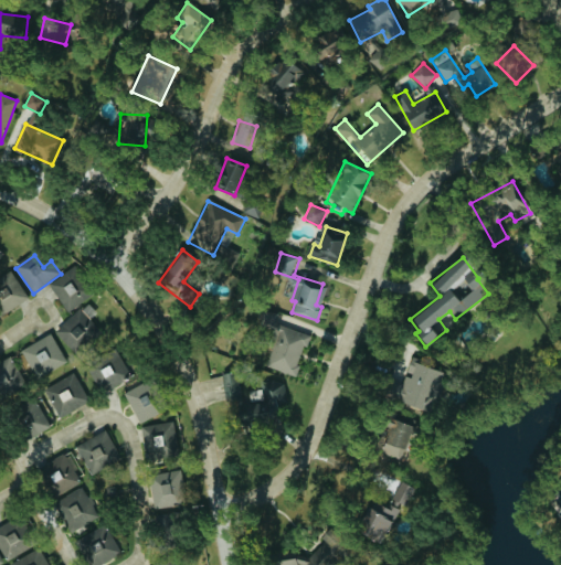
[(93,295),(73,267),(49,285),(69,312),(93,295)]
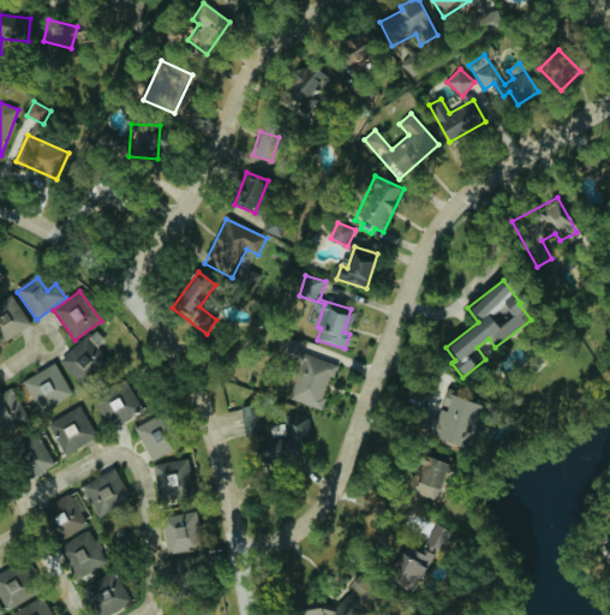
[(31,327),(16,299),(0,308),(0,336),(3,342),(31,327)]
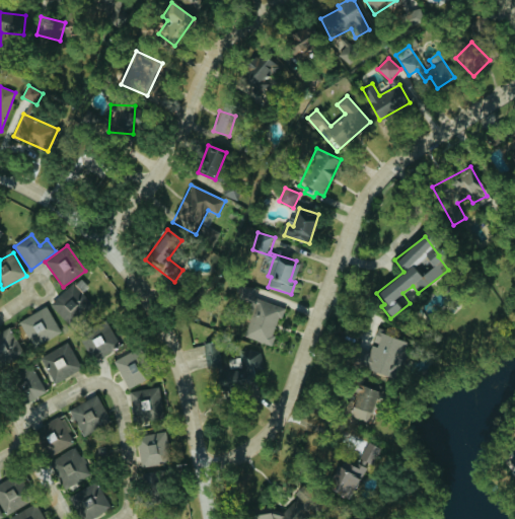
[(89,288),(82,279),(51,304),(68,325),(93,305),(83,293),(89,288)]
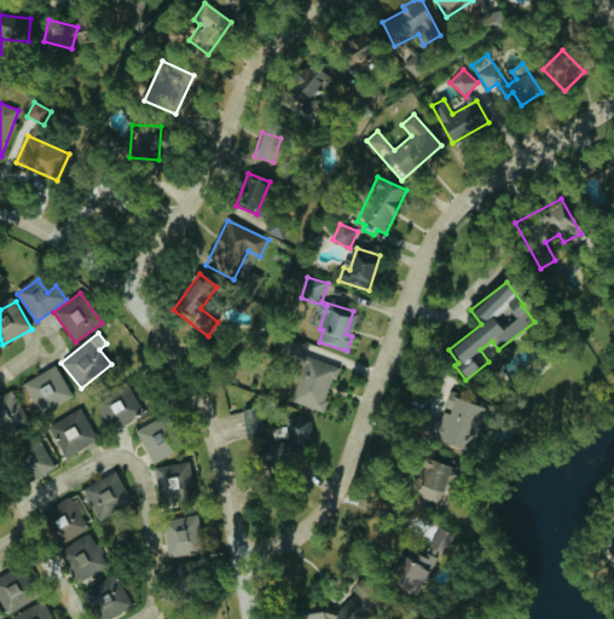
[(339,368),(308,357),(291,401),(324,414),(329,401),(326,401),(339,368)]
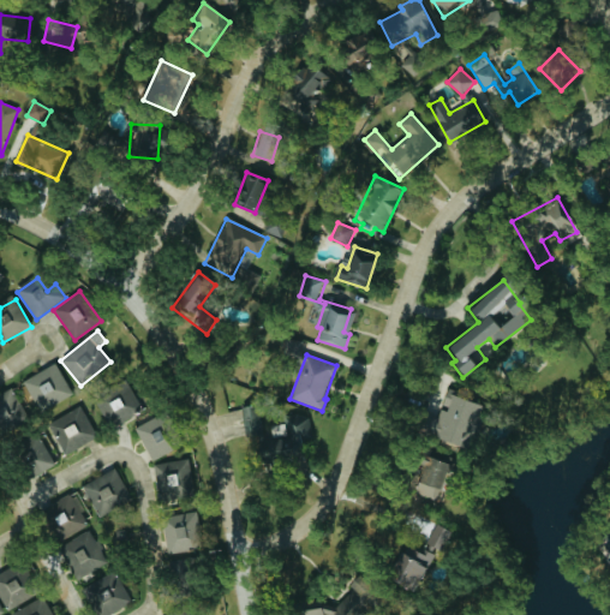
[(23,378),(37,412),(72,398),(58,364),(23,378)]
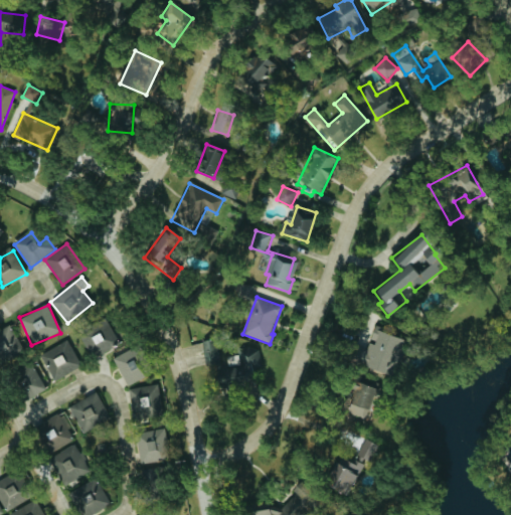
[(120,344),(110,323),(81,336),(92,357),(120,344)]
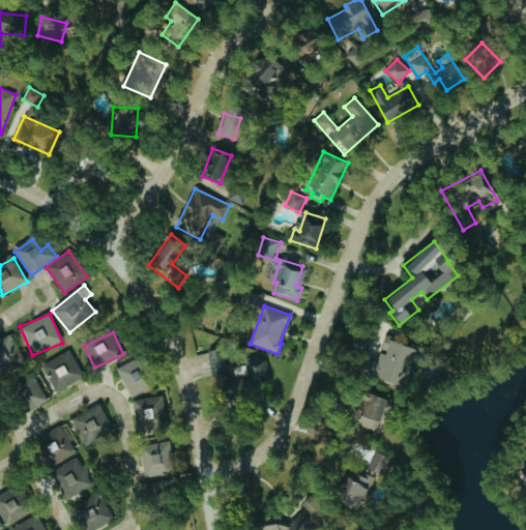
[(0,340),(0,373),(24,363),(12,335),(0,340)]
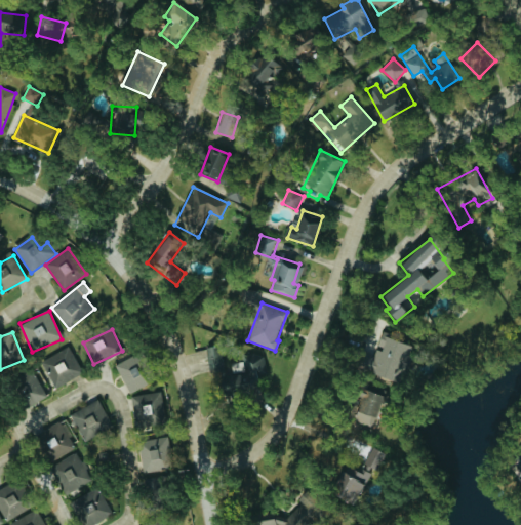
[(414,346),(379,336),(370,375),(405,384),(414,346)]
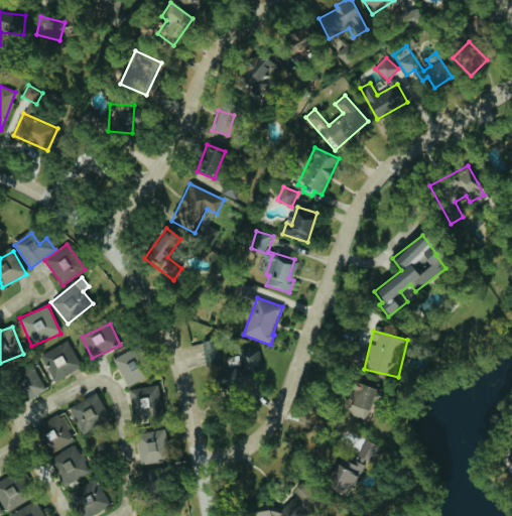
[(221,362),(219,340),(203,342),(205,364),(221,362)]
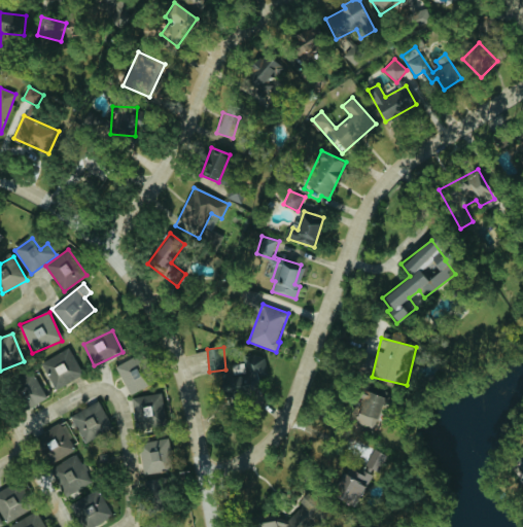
[(83,376),(71,349),(41,362),(55,390),(83,376)]
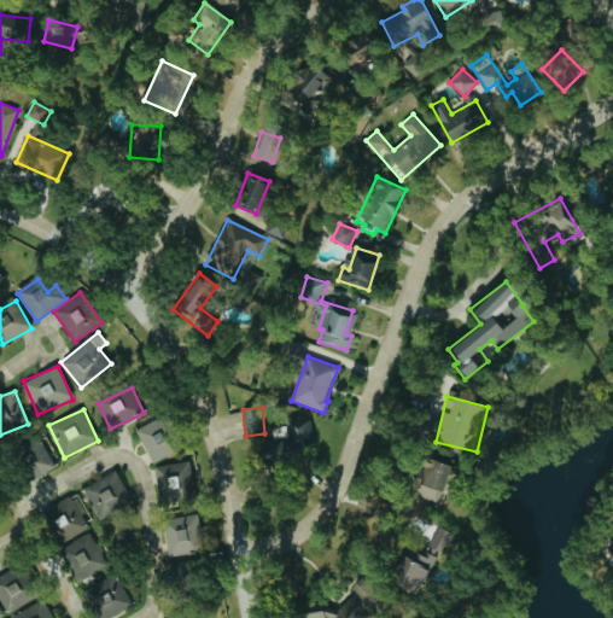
[(310,417),(285,420),(287,438),(279,439),(280,445),(263,448),(266,462),(316,455),(310,417)]
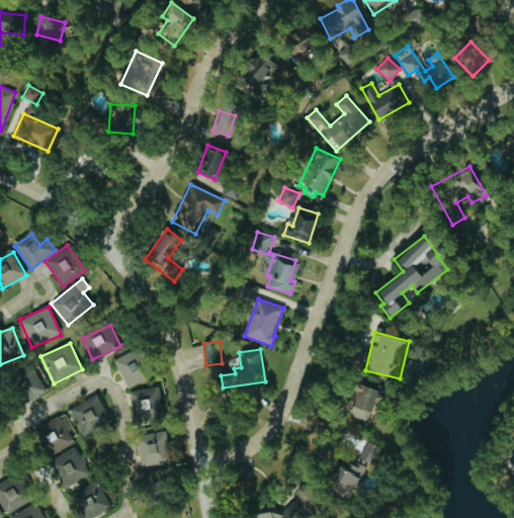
[(115,359),(125,389),(146,380),(136,351),(115,359)]
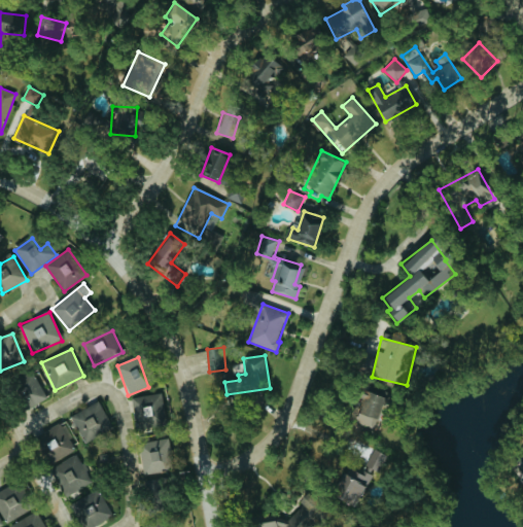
[(13,388),(28,411),(48,397),(34,376),(13,388)]
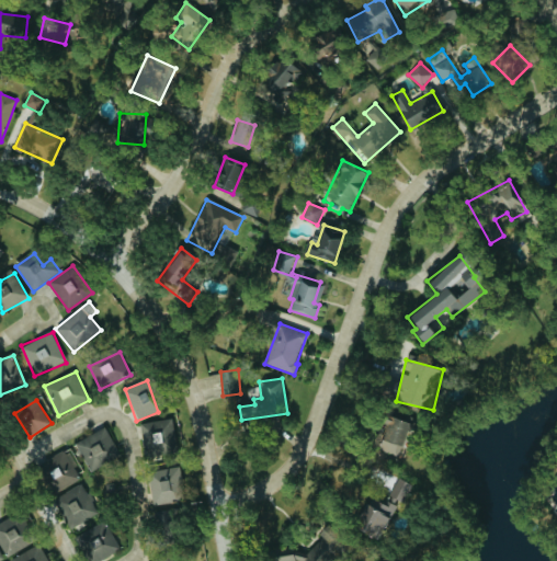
[(408,423),(387,418),(378,453),(399,458),(408,423)]
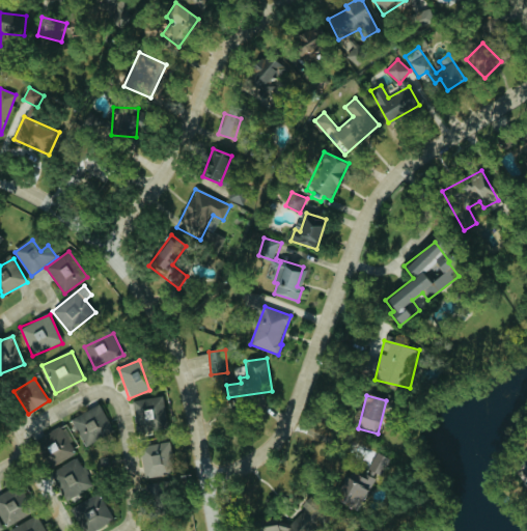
[(132,401),(137,431),(168,426),(164,396),(132,401)]
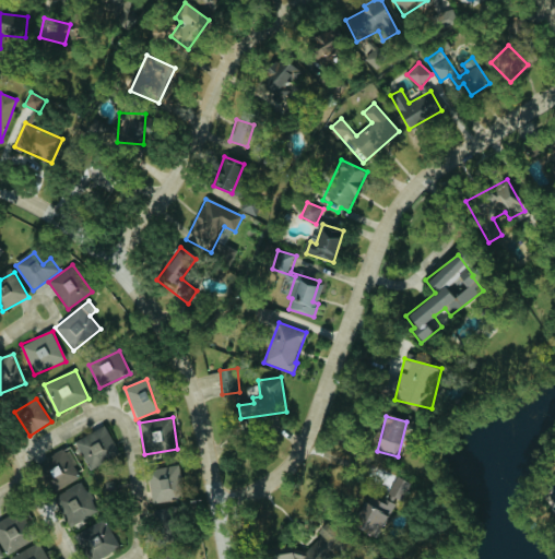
[(89,470),(119,458),(107,427),(77,439),(89,470)]
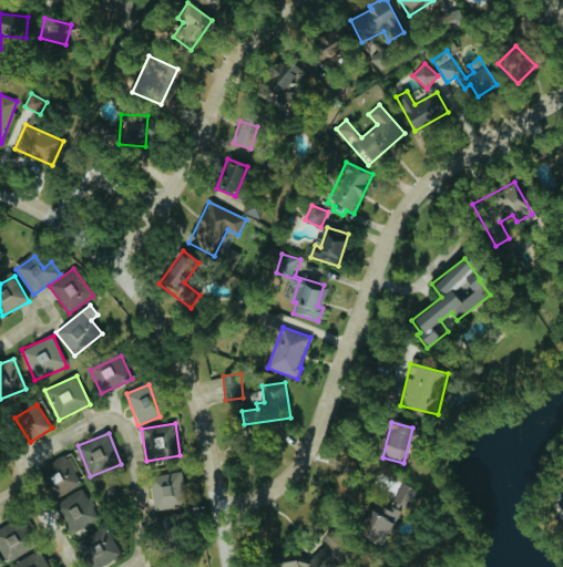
[(40,477),(52,500),(83,483),(70,456),(44,470),(47,473),(40,477)]
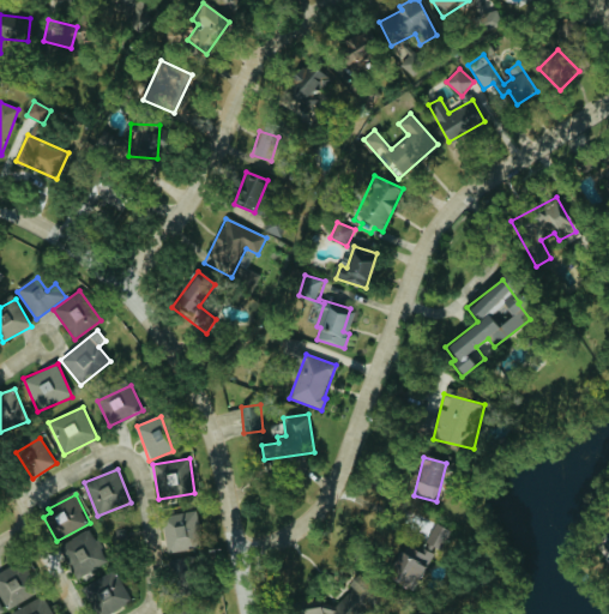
[(161,517),(168,553),(202,547),(194,511),(161,517)]
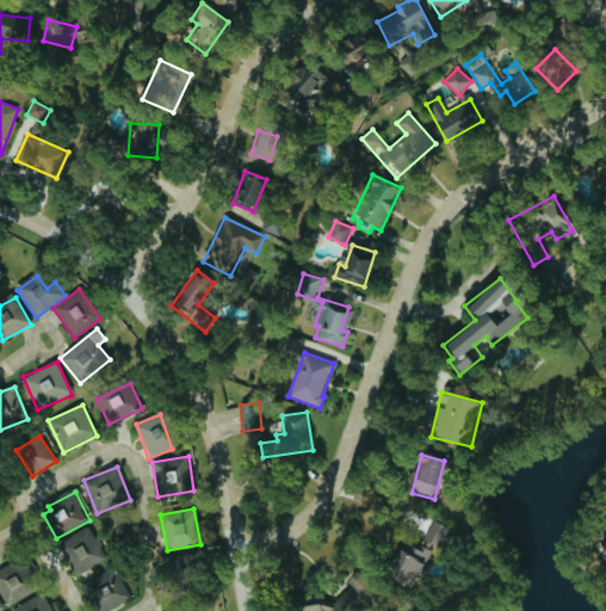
[(444,526),(433,520),(420,547),(402,538),(384,575),(414,590),(444,526)]
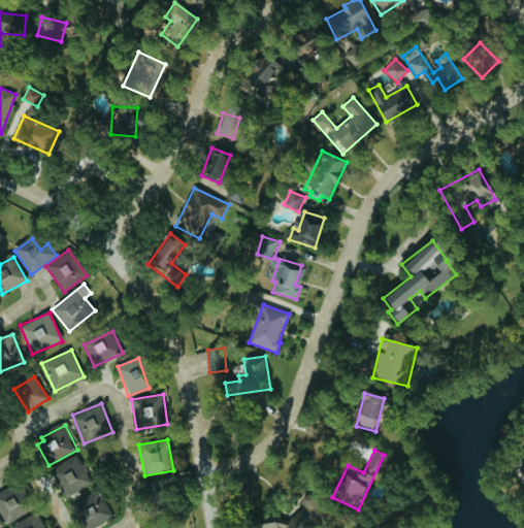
[(70,495),(93,485),(79,456),(57,466),(70,495)]
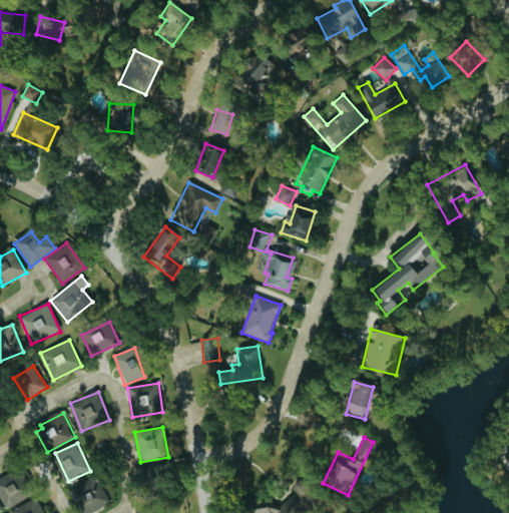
[(15,480),(12,473),(0,477),(0,497),(5,509),(25,500),(15,480)]
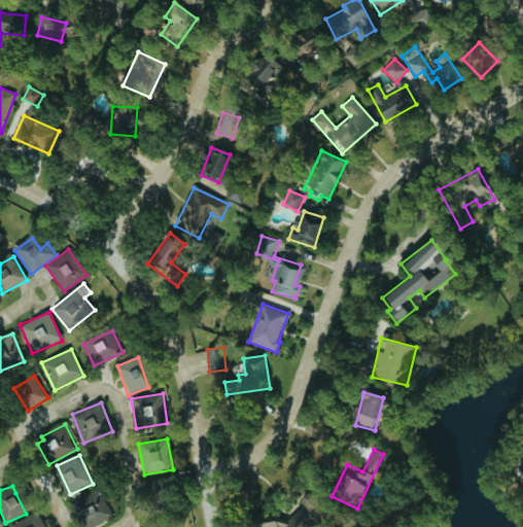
[(71,502),(81,526),(92,526),(113,519),(101,490),(71,502)]
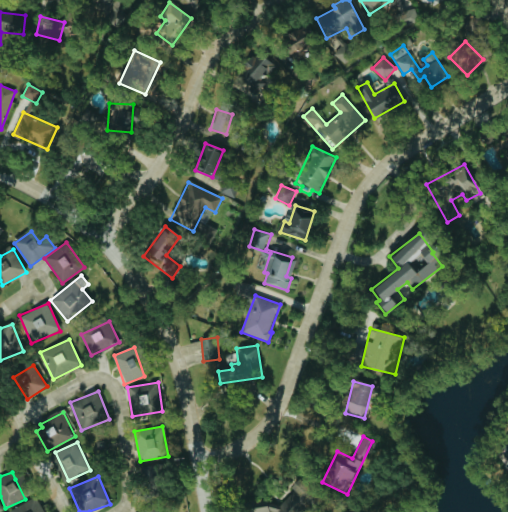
[(9,511),(45,511),(37,497),(9,511)]
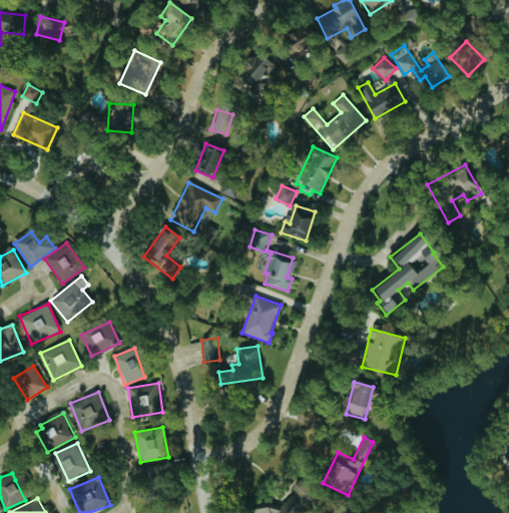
[(139,512),(158,512),(149,504),(139,512)]
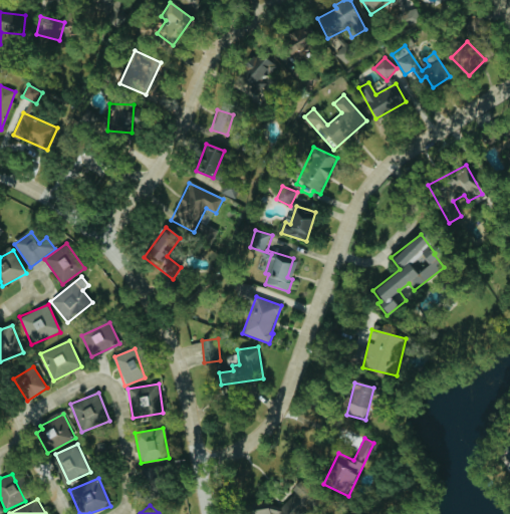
[(285,513),(285,506),(276,506),(276,505),(252,506),(252,513),(285,513)]
